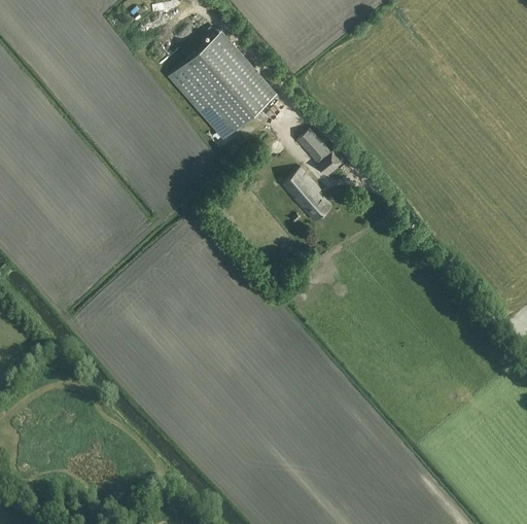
[(177,0),(170,7),(175,13),(189,0),(177,0)]
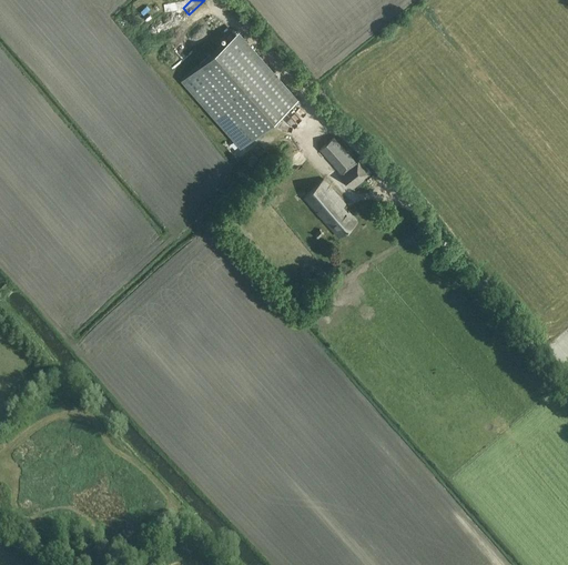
[(181,84),(241,152),(298,100),(240,33),(181,84)]
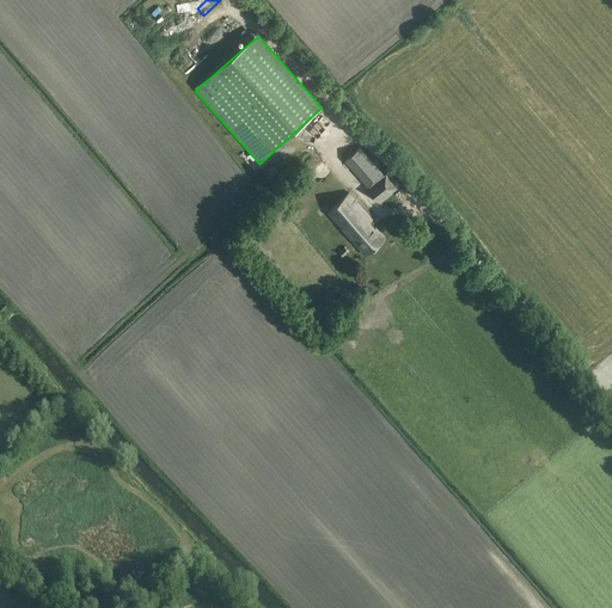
[(201,50),(188,65),(197,74),(212,60),(201,50)]
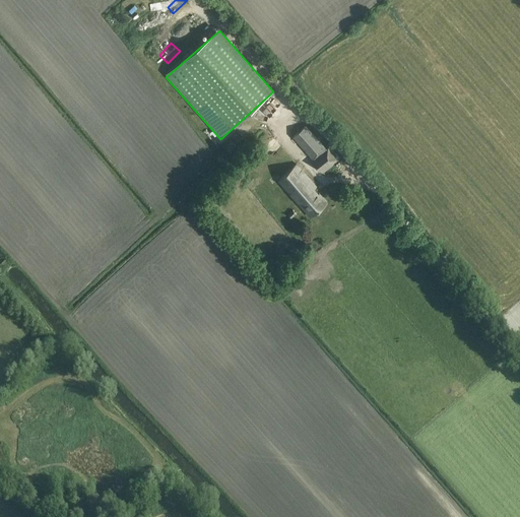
[(294,140),(309,160),(322,150),(306,130),(294,140)]
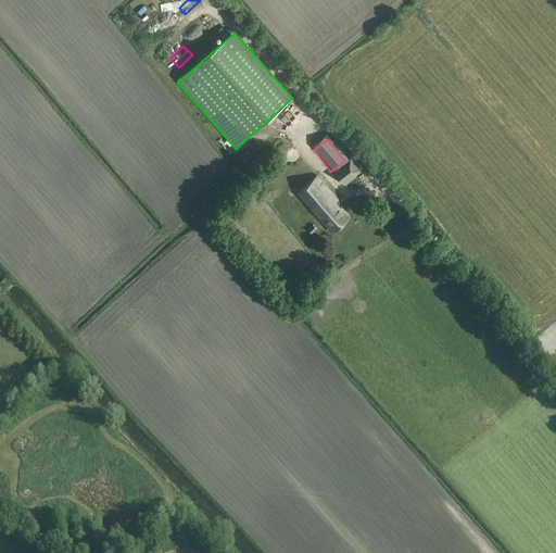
[(333,173),(345,188),(356,179),(355,178),(361,174),(362,175),(363,174),(351,159),(333,173)]
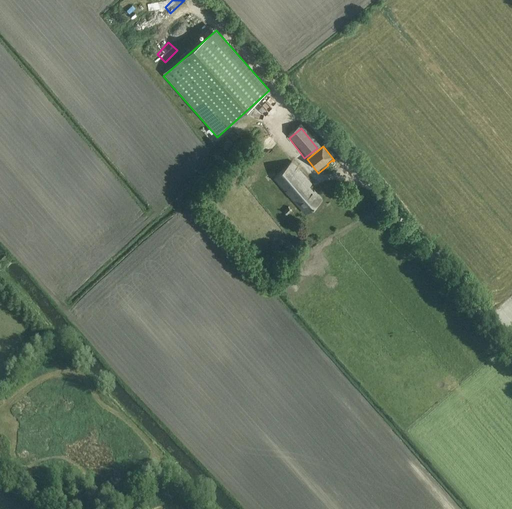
[(299,162),(308,172),(311,169),(303,159),(299,162)]
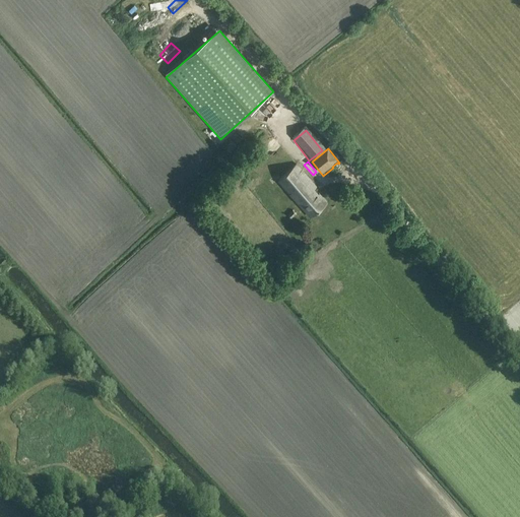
[(311,220),(326,206),(314,192),(316,190),(296,167),(277,183),(302,212),(305,213),(311,220)]
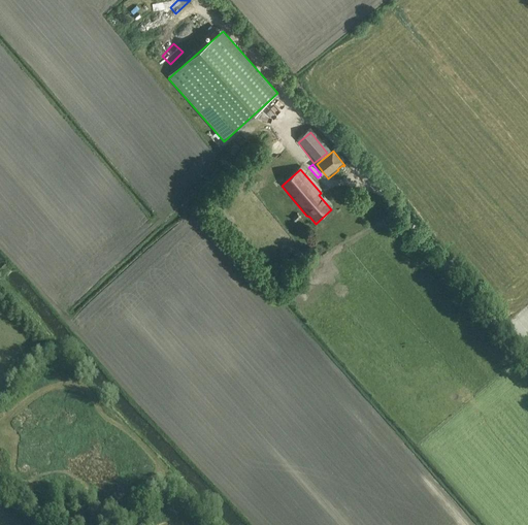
[(293,221),(297,226),(302,221),(298,217),(293,221)]
